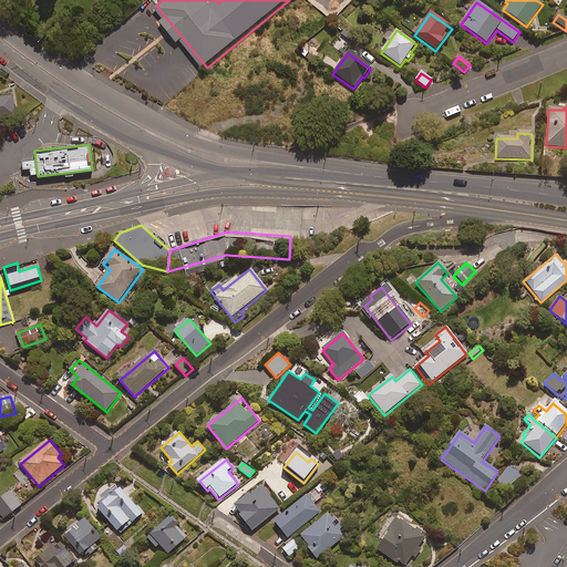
[(521,476),(511,466),(497,481),(506,490),(521,476)]
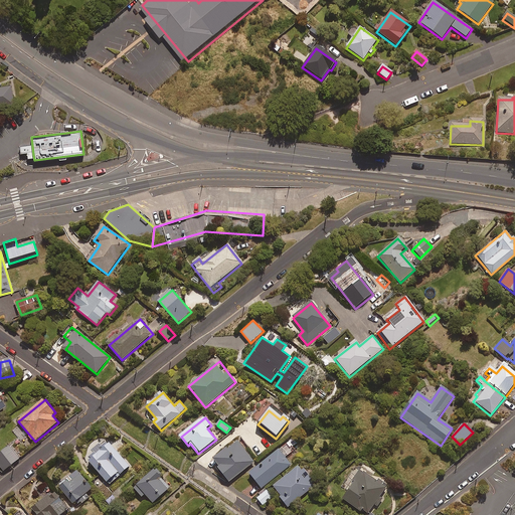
[(253,464),(236,443),(213,461),(218,468),(216,470),(228,484),(253,464)]
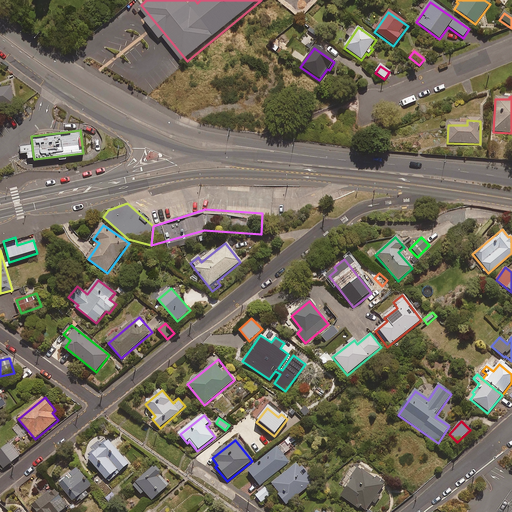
[(130,464),(112,442),(103,442),(87,456),(109,482),(130,464)]
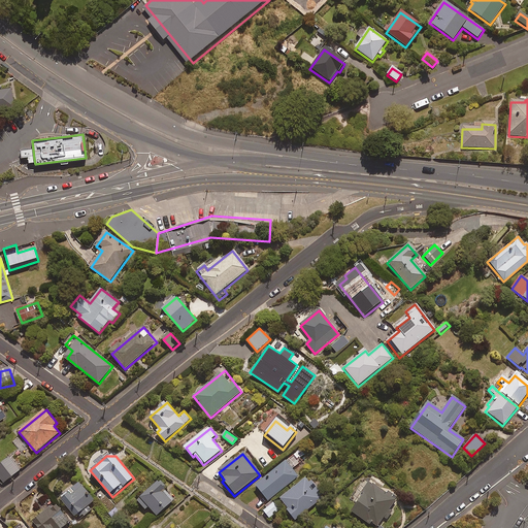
[(267,502),(297,477),(292,471),(300,464),(294,456),(255,486),(267,502)]
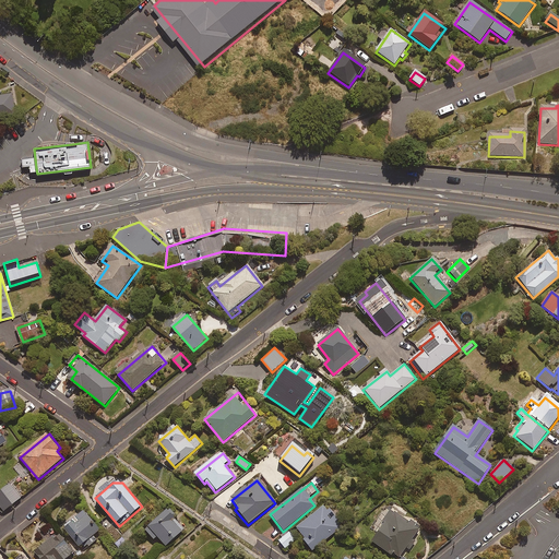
[(22,499),(11,486),(0,495),(0,506),(4,512),(22,499)]
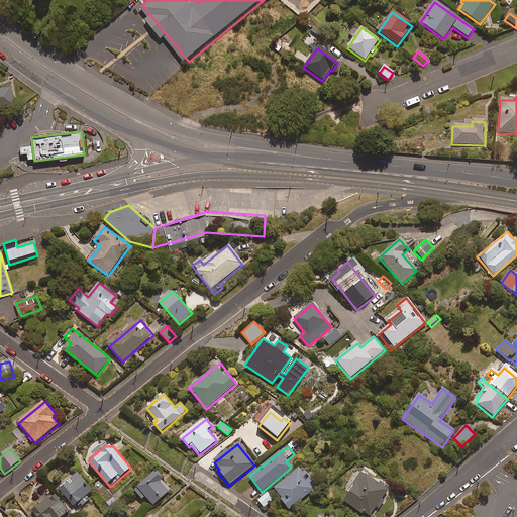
[(288,511),(316,489),(313,486),(315,484),(305,471),(302,474),(299,471),(273,491),(288,511)]
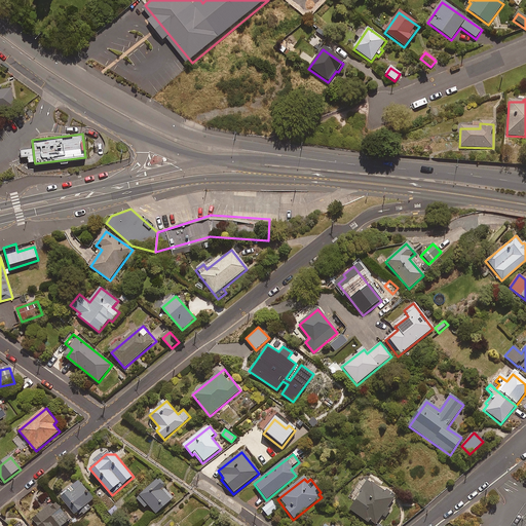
[(163,484),(159,480),(138,499),(146,509),(149,505),(157,515),(170,502),(163,484)]
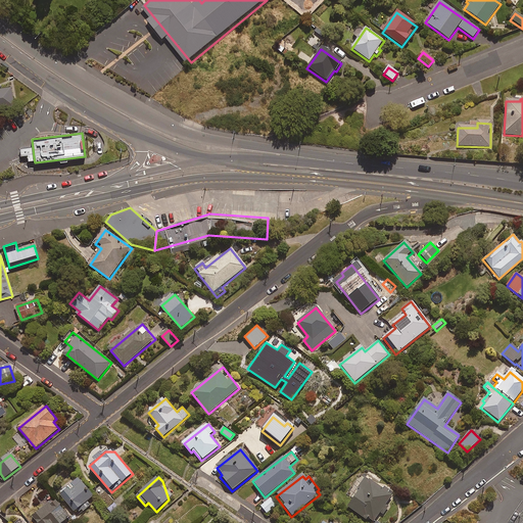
[(372,522),(374,522),(380,514),(383,517),(390,507),(387,505),(393,494),(368,477),(347,507),(372,522)]
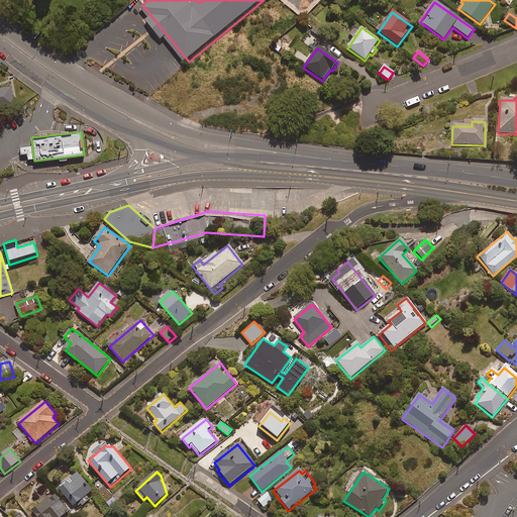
[(95,494),(79,474),(61,490),(75,506),(81,501),(83,504),(95,494)]
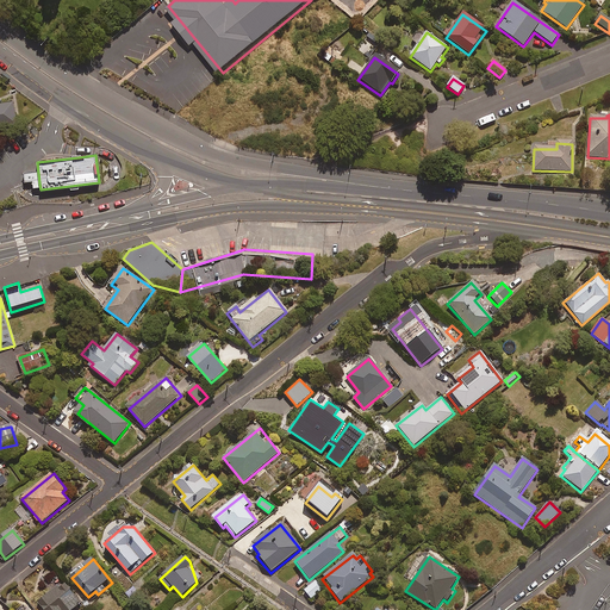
[(39,603),(44,609),(73,609),(78,608),(79,609),(85,607),(66,582),(39,603)]
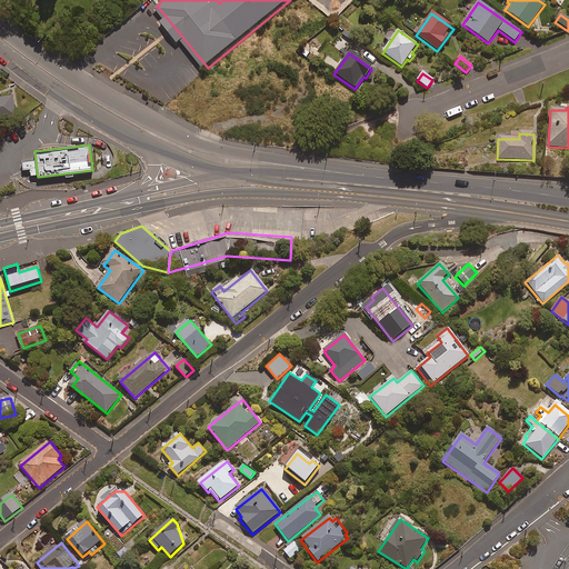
[(300,550),(293,543),(283,552),(290,560),(300,550)]
